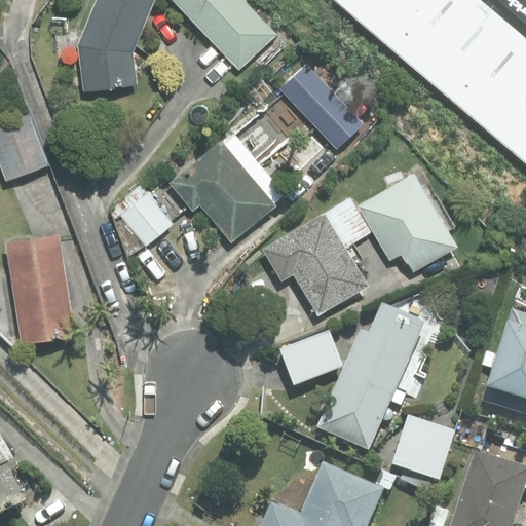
[(152,0),(98,0),(79,45),(85,90),(136,83),(132,52),(152,0)]
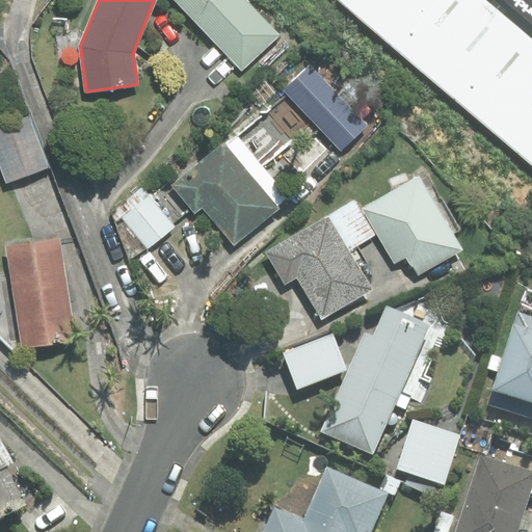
[(244,0),(177,0),(242,69),(277,34),(244,0)]
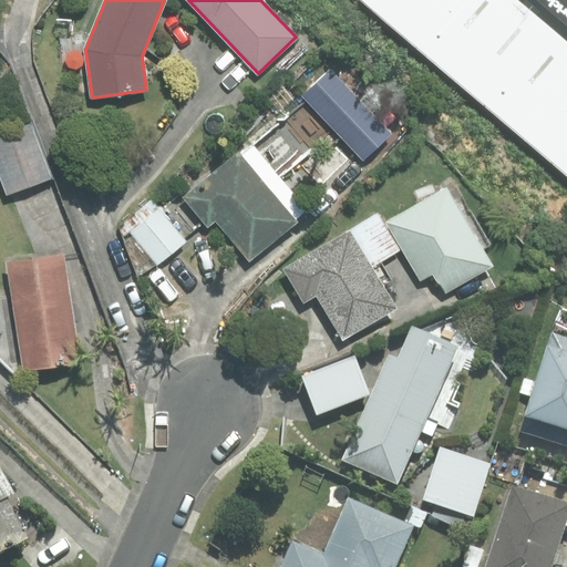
[(566,177),(566,33),(531,0),(356,0),(558,186),(566,177)]
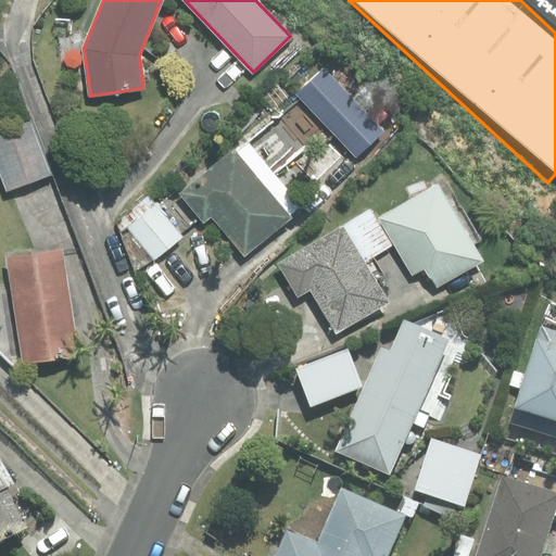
[(325,70),(299,93),(356,155),(382,131),(325,70)]
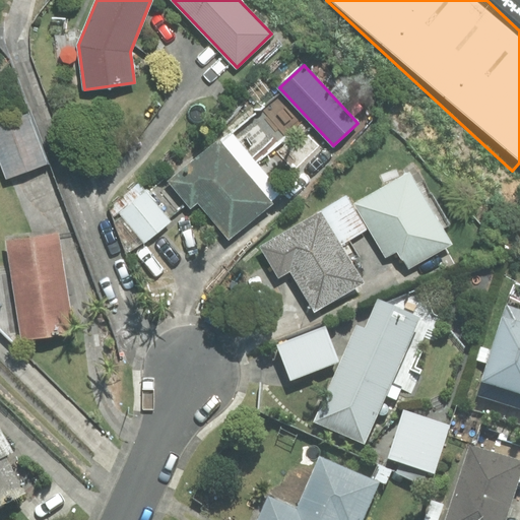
[(28,113),(0,122),(0,158),(7,178),(47,163),(28,113)]
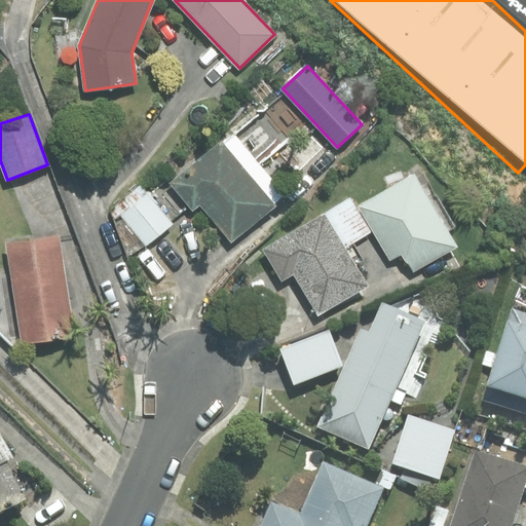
[(233,133),(172,184),(193,210),(200,202),(232,240),(286,196),(233,133)]
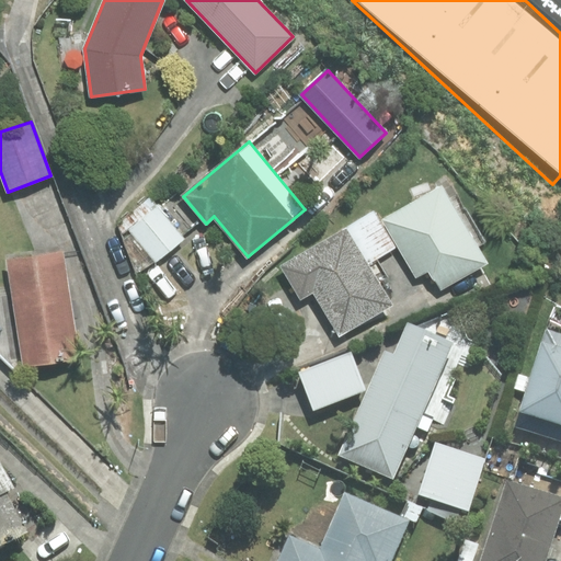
[(441,289),(487,263),(442,186),(382,220),(415,276),(428,270),(441,289)]
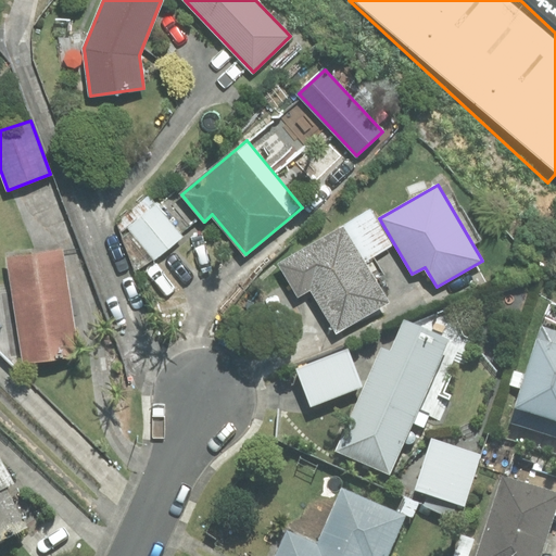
[(182,237),(158,205),(128,227),(154,260),(182,237)]
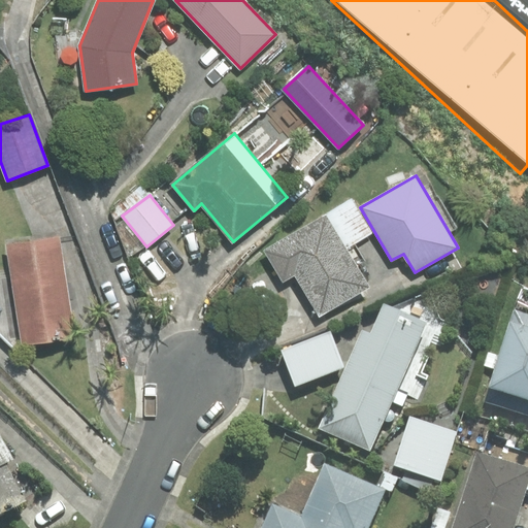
[(326,217),(344,249),(372,233),(354,201),(326,217)]
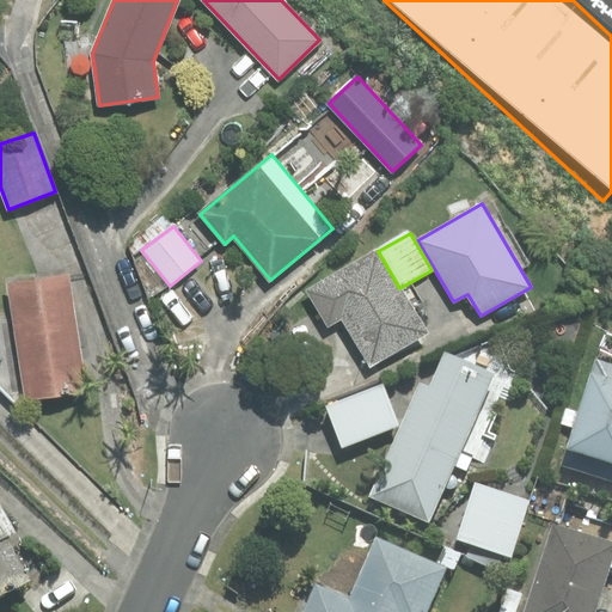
[(399,288),(378,251),(310,291),(329,324),(342,317),(371,365),(426,332),(399,288)]
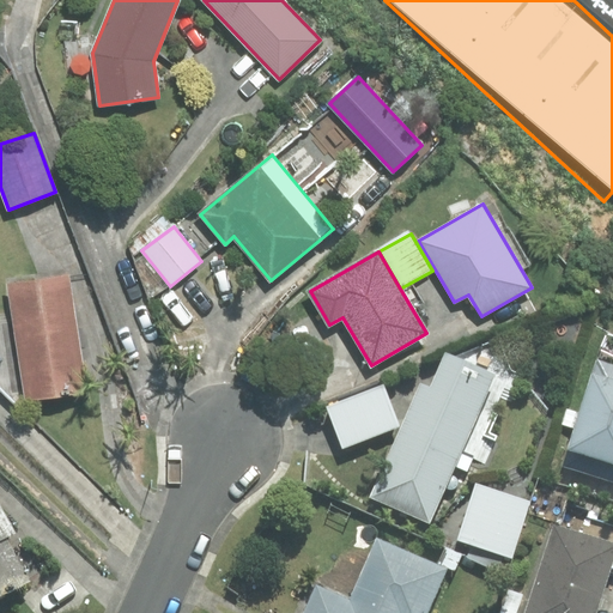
[(67,278),(10,286),(26,400),(84,392),(67,278)]
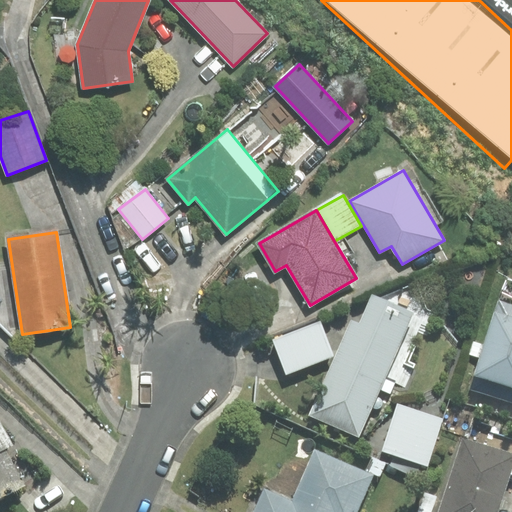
[(425,311),(415,286),(380,299),(373,296),(360,324),(352,320),(311,414),(357,434),(378,386),(391,392),(396,381),(403,384),(411,365),(403,362),(418,329),(426,332),(434,315),(425,311)]
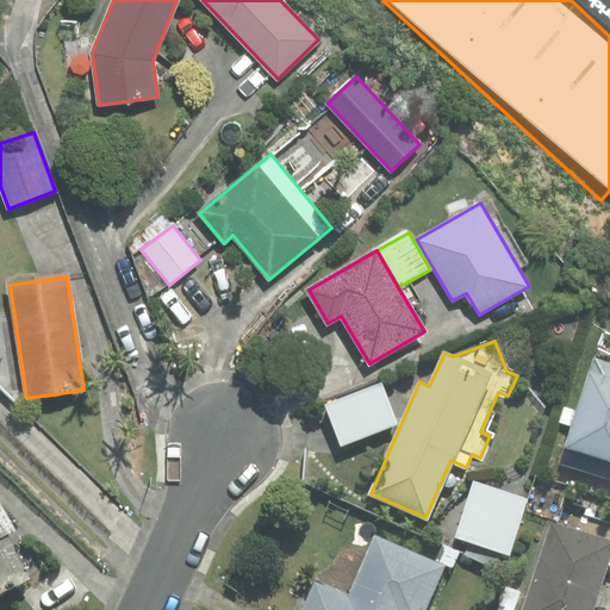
[(609,363),(596,360),(561,462),(609,478),(609,363)]
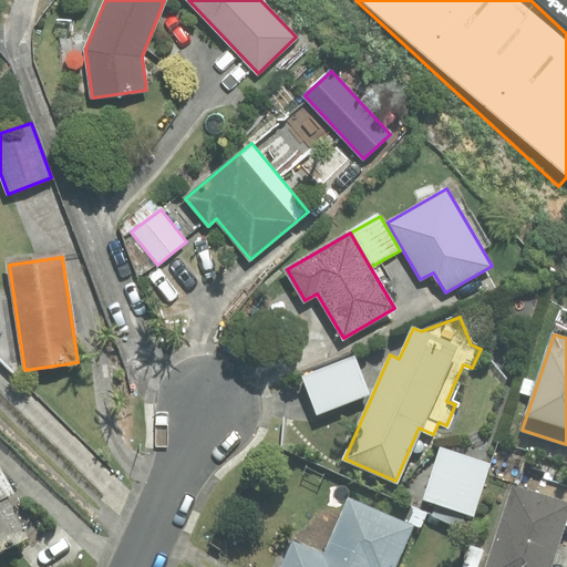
[(353,358),(303,377),(317,413),(368,394),(353,358)]
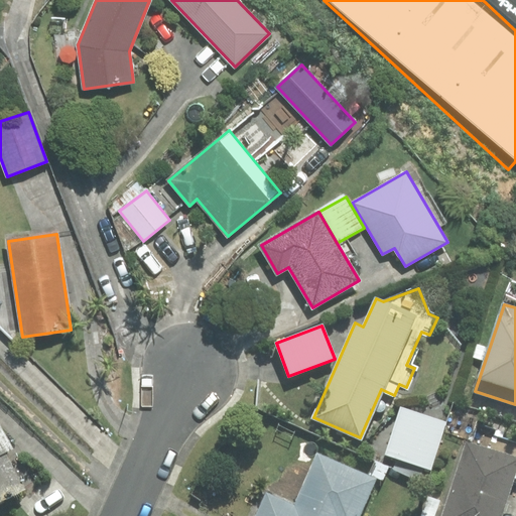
[(429,468),(444,422),(402,408),(387,454),(429,468)]
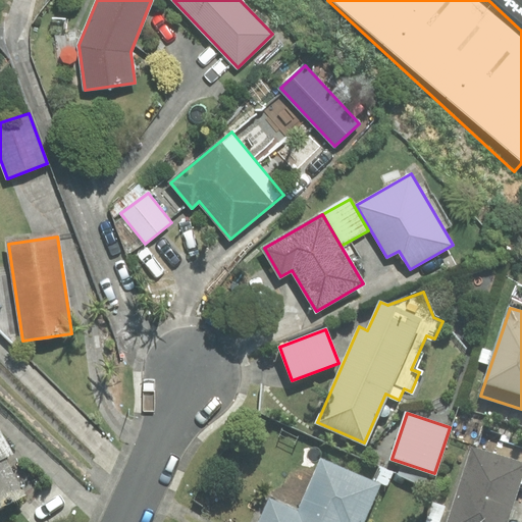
[(477,449),(471,447),(447,521),(507,521),(521,475),(521,448),(499,441),(501,435),(483,429),(477,449)]
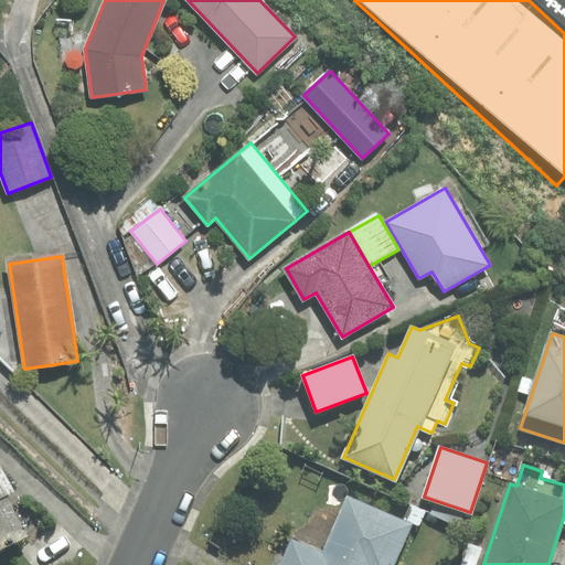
[(0,551),(28,536),(6,496),(13,491),(0,467),(0,551)]
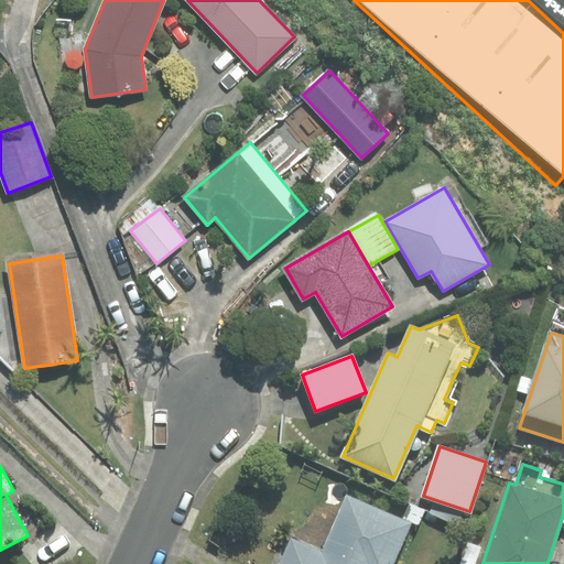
[(292,541),(281,563),(392,563),(410,524),(348,497),(323,554),(292,541)]
